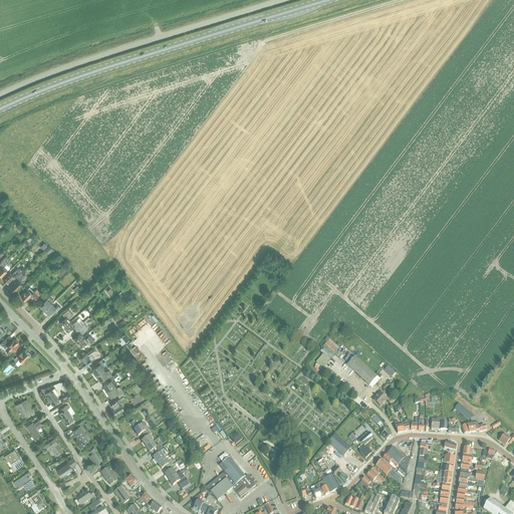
[(4,262),(5,261),(8,258),(6,256),(0,261),(0,256),(1,255),(0,253),(0,264),(1,266),(4,262)]
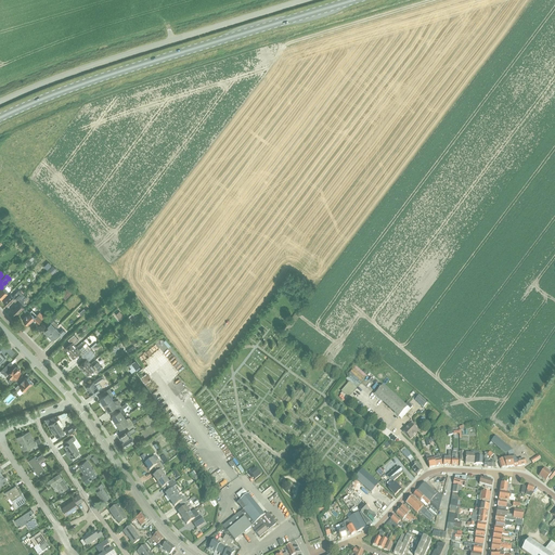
[(4,283),(1,287),(2,288),(0,289),(0,298),(1,299),(9,292),(4,287),(8,284),(5,282),(4,283)]
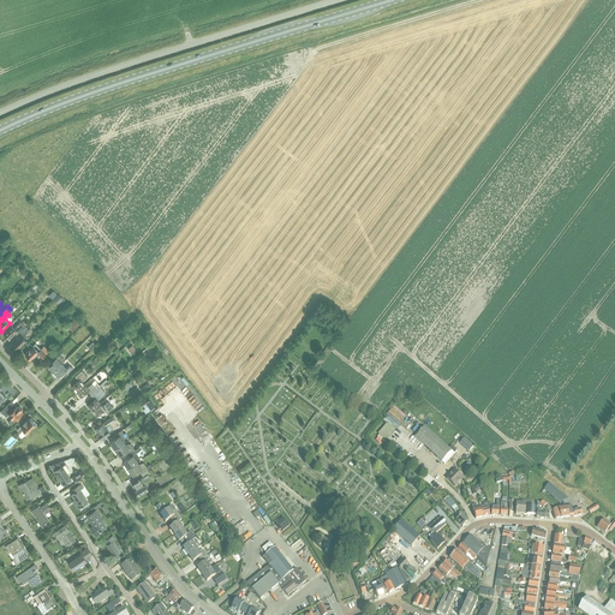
[(77,327),(79,324),(75,320),(72,322),(67,327),(72,332),(78,327),(77,327)]
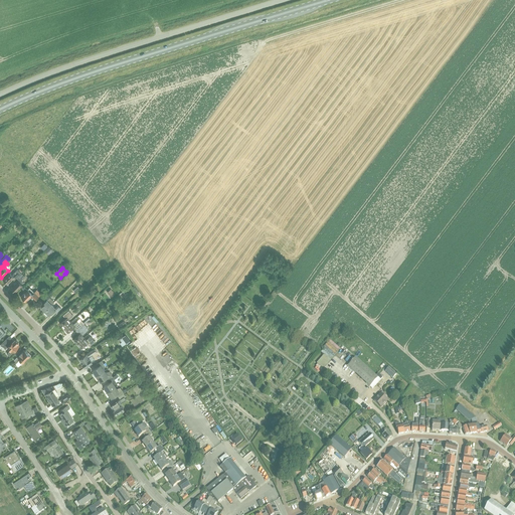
[(5,282),(7,284),(11,279),(12,280),(12,279),(14,281),(15,279),(21,273),(18,269),(12,275),(9,273),(2,279),(3,280),(2,280),(5,282)]
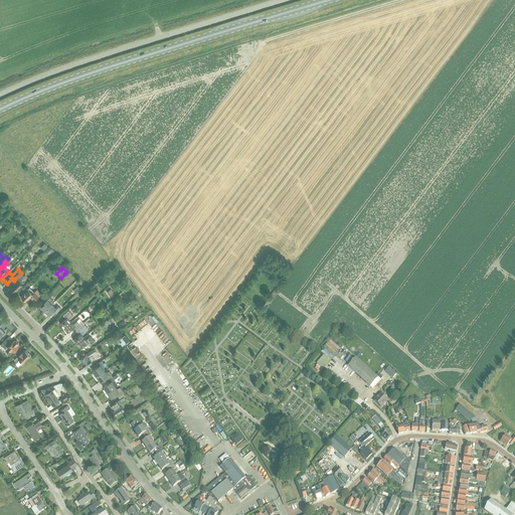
[(14,285),(11,288),(12,289),(12,290),(13,291),(14,291),(15,292),(22,285),(20,283),(21,283),(22,281),(21,280),(24,276),(21,273),(15,279),(17,281),(13,284),(14,285)]
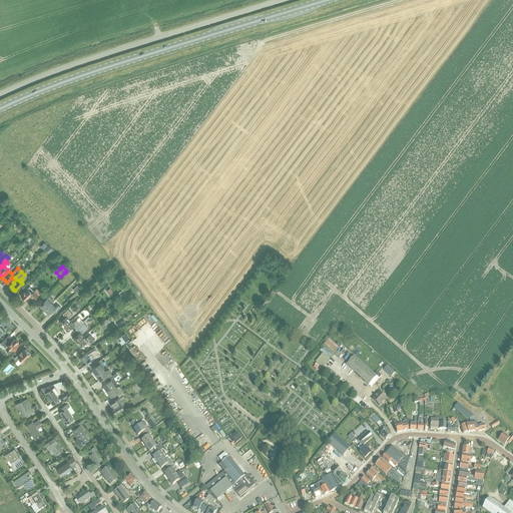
[(38,295),(40,293),(36,289),(34,291),(34,292),(29,287),(27,289),(24,286),(22,289),(25,292),(21,295),(21,296),(21,297),(22,298),(23,298),(26,300),(30,296),(34,299),(38,295)]
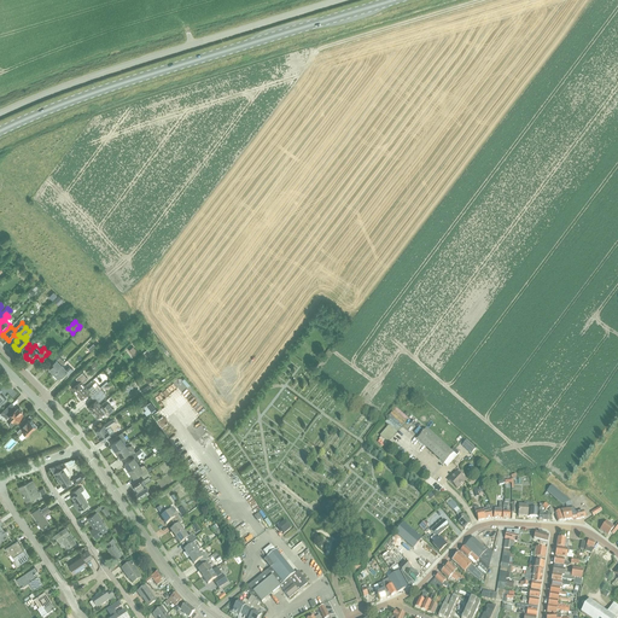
[(150,348),(143,353),(146,357),(153,353),(150,348)]
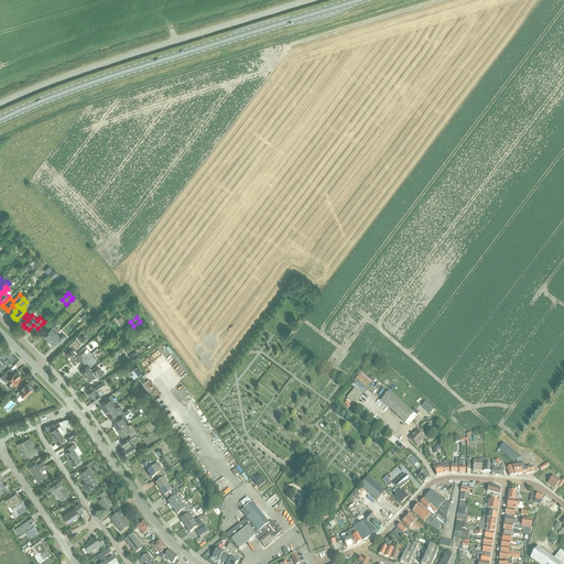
[(60,331),(52,323),(47,328),(50,331),(46,334),(47,334),(45,336),(50,340),(56,334),(60,331)]
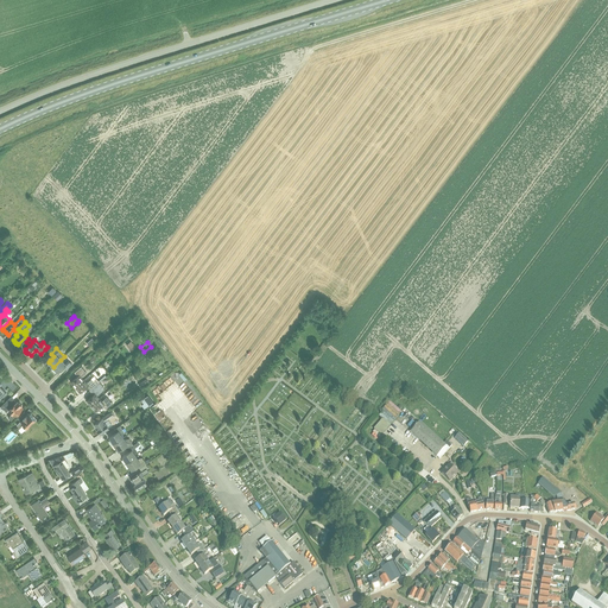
[(67,369),(71,365),(69,361),(65,365),(61,360),(54,367),(57,372),(59,369),(61,371),(64,367),(67,369)]
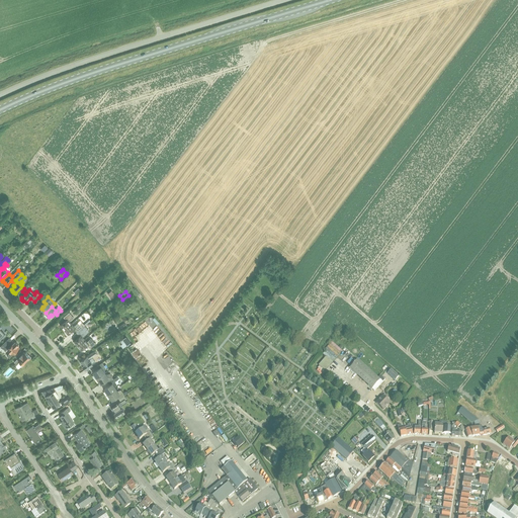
[(64,330),(71,324),(69,321),(73,318),(69,313),(63,317),(66,320),(60,325),(64,330)]
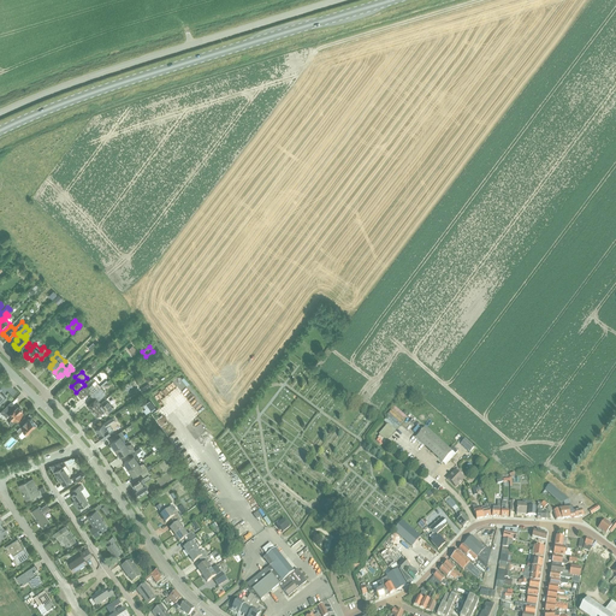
[(87,388),(84,385),(76,392),(81,398),(88,392),(92,396),(98,390),(101,388),(98,384),(94,386),(92,384),(87,388)]
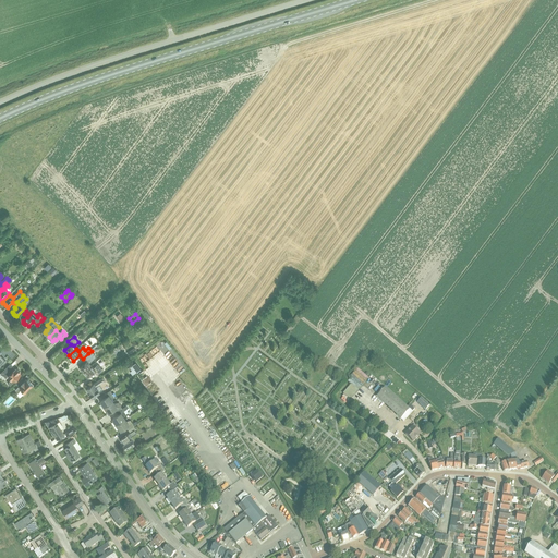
[(85,362),(79,367),(83,372),(92,365),(89,363),(94,359),(91,356),(94,353),(92,351),(88,353),(83,359),(85,362)]
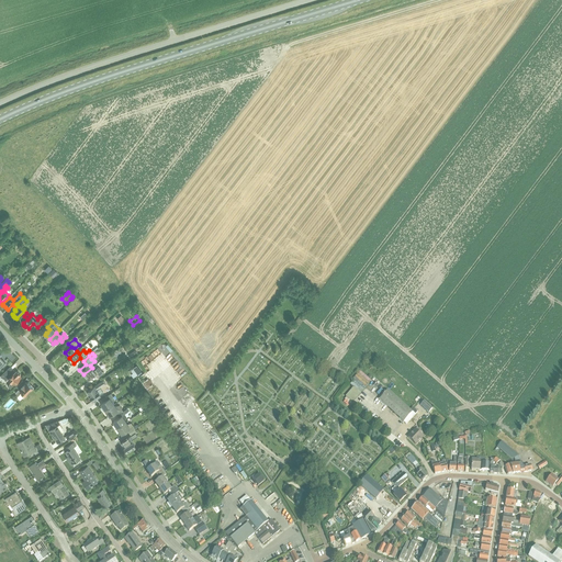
[(136,366),(132,368),(137,375),(142,372),(138,369),(137,368),(137,367),(136,366)]
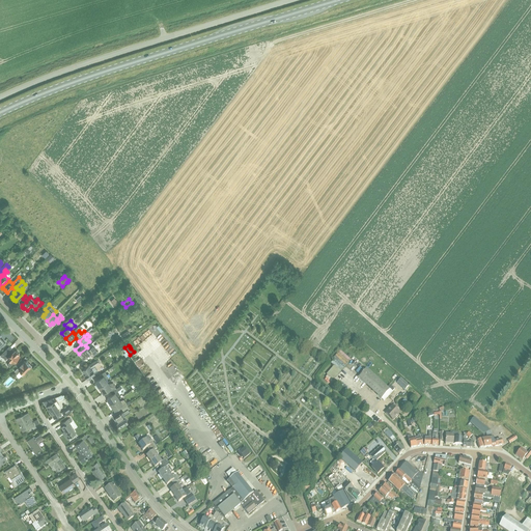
[(9,346),(1,355),(6,359),(7,358),(10,361),(7,364),(9,367),(20,357),(18,355),(18,354),(19,353),(16,351),(15,352),(15,351),(14,352),(14,351),(9,347),(10,347),(9,346)]
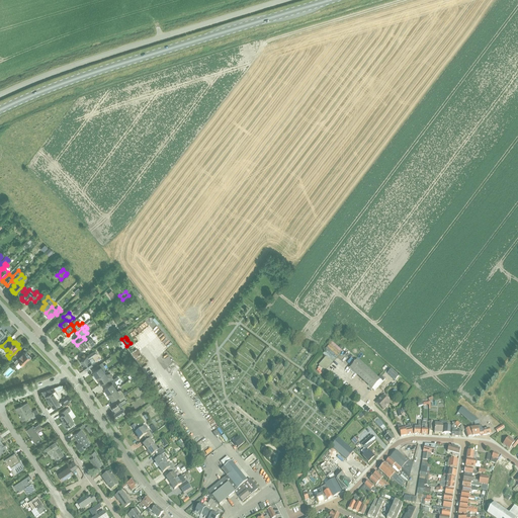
[(87,342),(85,339),(77,345),(81,350),(87,345),(90,348),(95,343),(91,338),(87,342)]
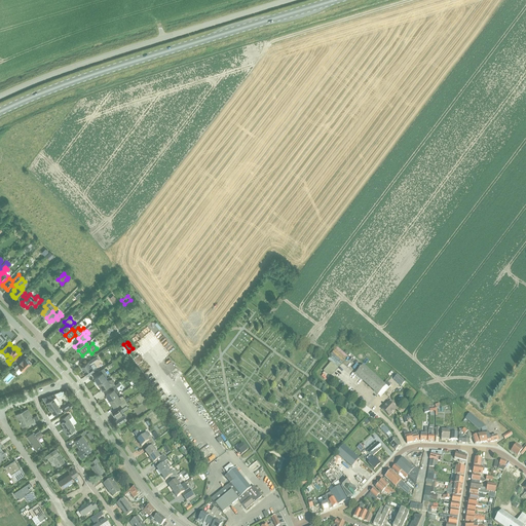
[(17,364),(14,368),(16,370),(19,369),(22,372),(24,370),(24,371),(32,364),(27,358),(26,359),(25,358),(24,359),(21,357),(15,362),(17,364)]
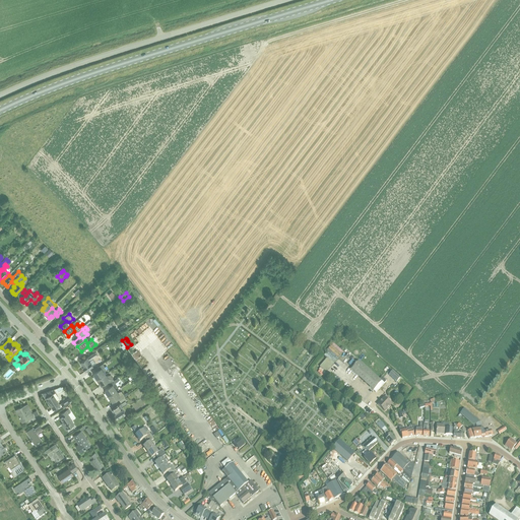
[(94,352),(80,363),(82,367),(85,371),(92,366),(89,361),(91,359),(96,354),(94,352)]
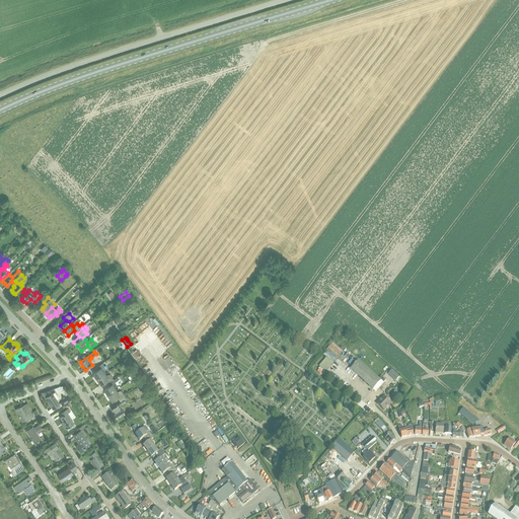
[(332,363),(326,358),(318,366),(325,372),(332,363)]
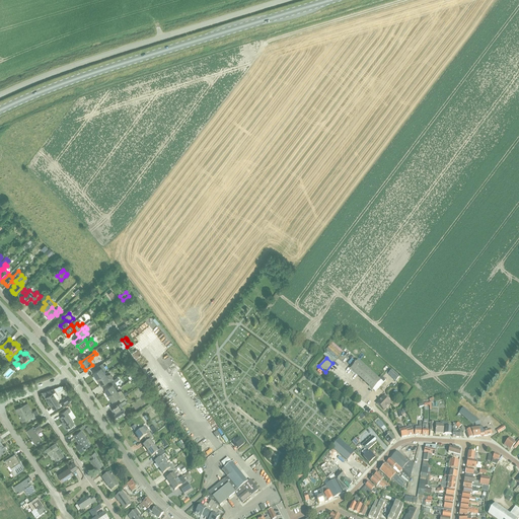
[(358,361),(351,369),(375,392),(378,388),(383,383),(381,381),(358,361)]
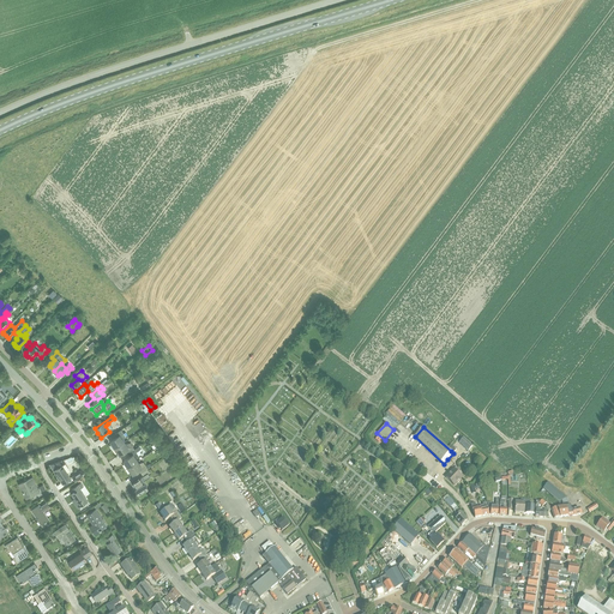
[(121,444),(125,441),(122,439),(125,435),(121,429),(115,434),(116,437),(110,441),(112,444),(110,444),(114,449),(121,444)]
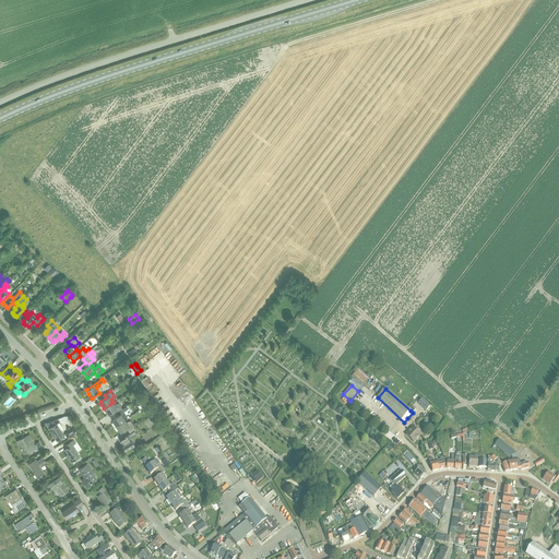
[(416,401),(426,411),(430,407),(419,397),(416,401)]
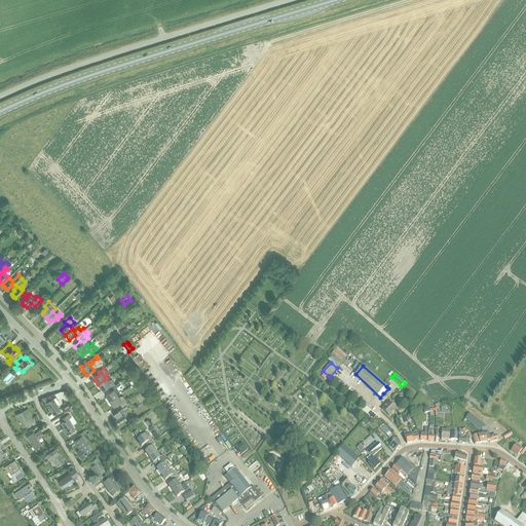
[(104,380),(98,384),(100,388),(101,387),(102,389),(108,386),(110,388),(115,384),(111,379),(108,380),(107,378),(104,380)]
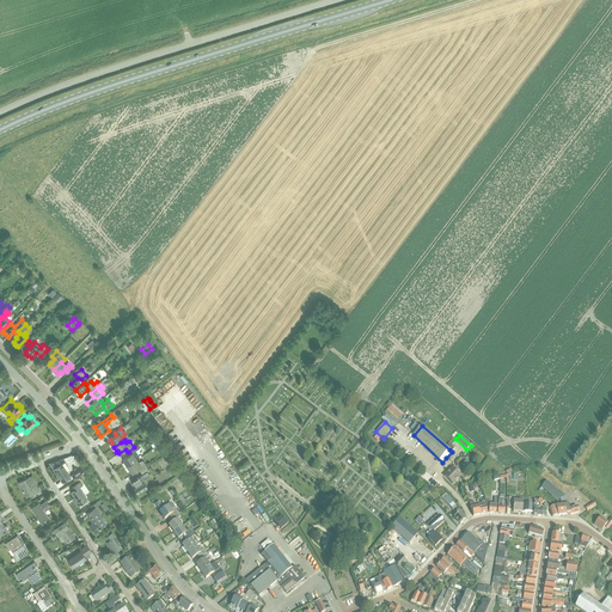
[(134,447),(128,452),(129,454),(123,459),(124,461),(123,463),(127,466),(138,459),(135,458),(138,454),(136,451),(140,448),(138,446),(134,448),(134,447)]
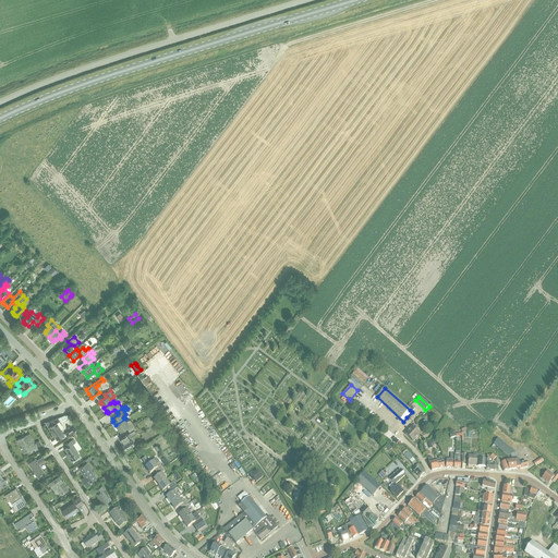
[(436,413),(434,417),(441,422),(444,417),(436,413)]
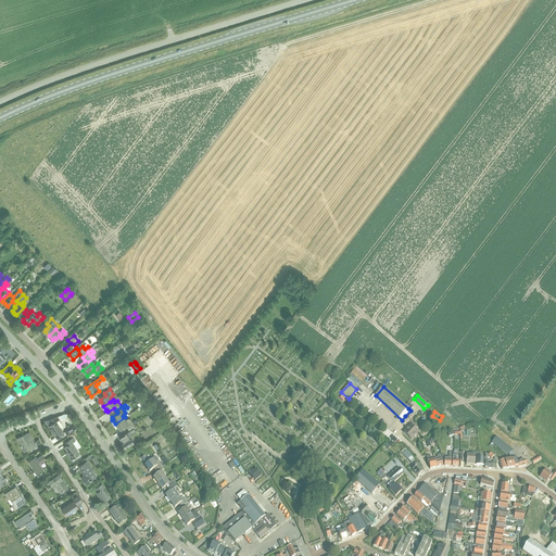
[(125,417),(115,424),(117,428),(118,427),(121,430),(126,426),(128,428),(134,425),(129,418),(126,419),(125,417)]
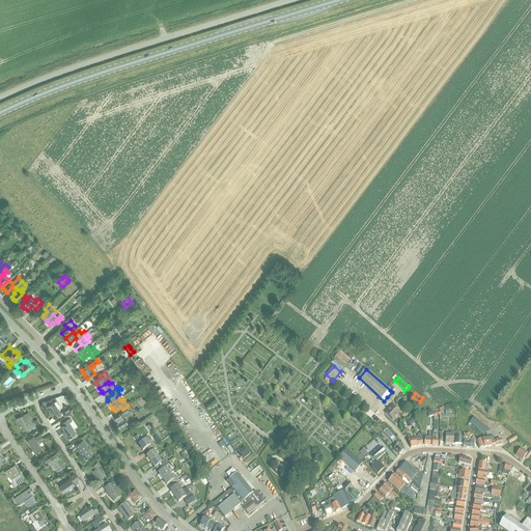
[(51,399),(44,402),(47,406),(54,418),(61,414),(54,402),(53,402),(51,399)]
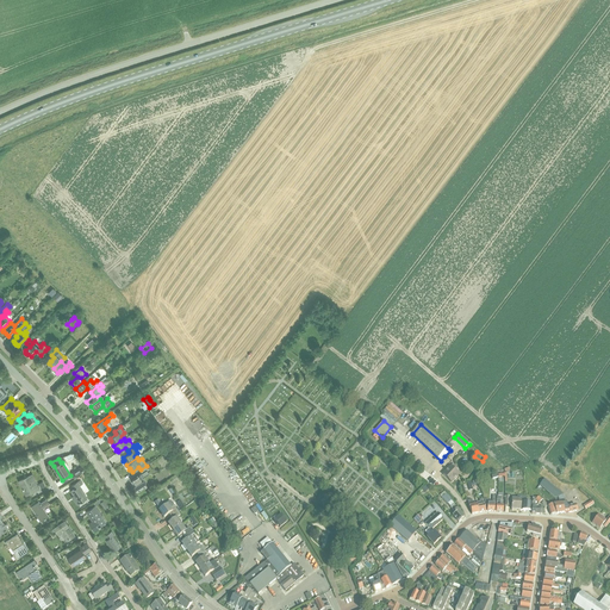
[(453,465),(443,475),(452,483),(459,474),(455,472),(458,468),(453,465)]
